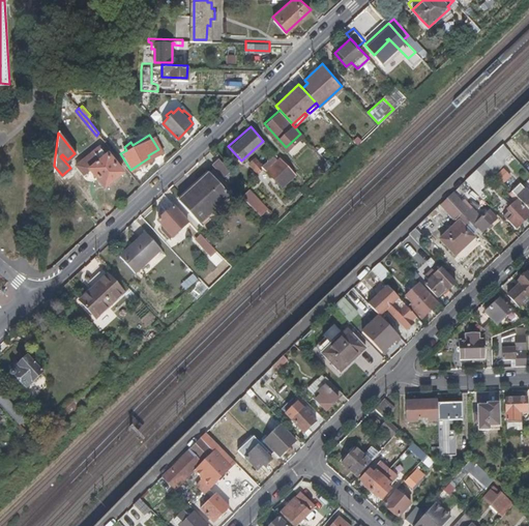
[(502,158),(511,150),(504,142),(496,150),(486,161),(490,165),(495,170),(499,166),(495,161),(499,156),(502,158)]
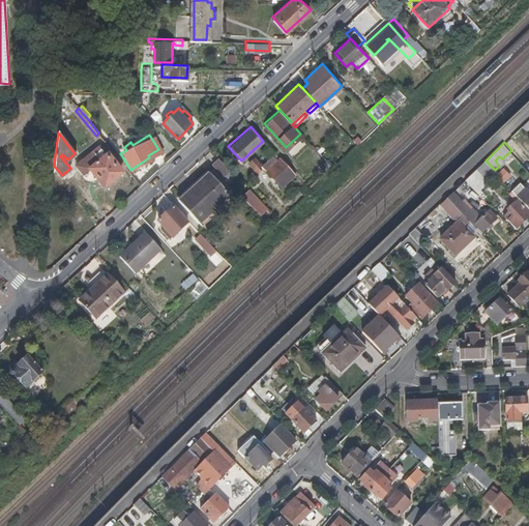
[(105,184),(121,171),(100,144),(76,164),(85,174),(92,169),(105,184)]
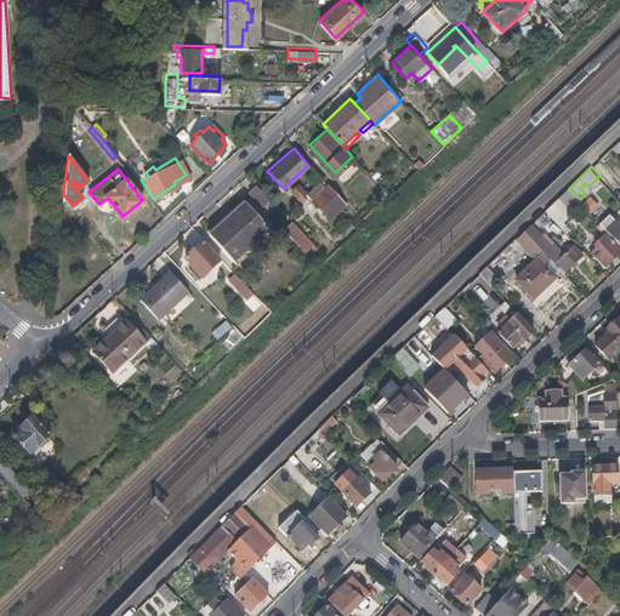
[(312,169),(306,174),(316,183),(320,178),(312,169)]
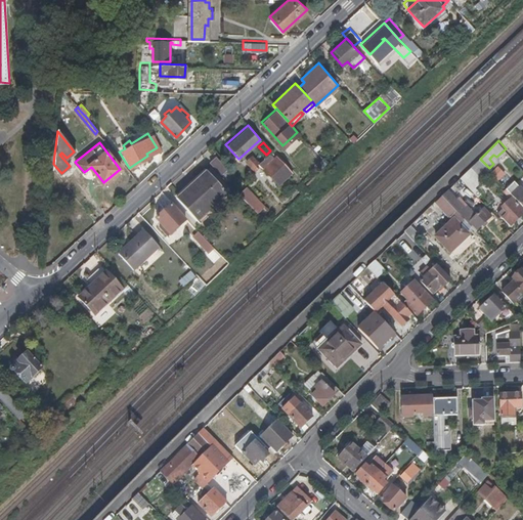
[(276,153),(262,166),(278,183),(292,170),(276,153)]
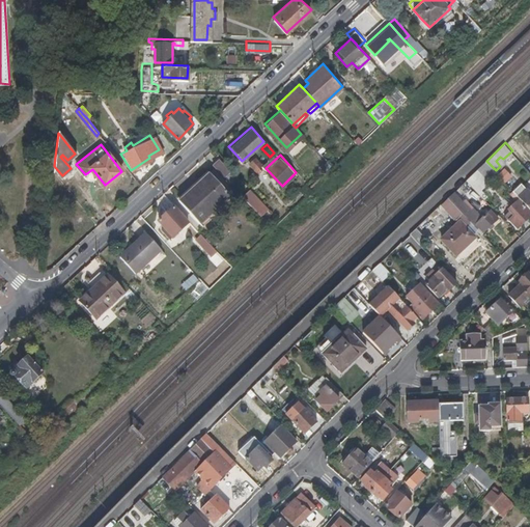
[(261,163),(254,156),(249,161),(255,168),(261,163)]
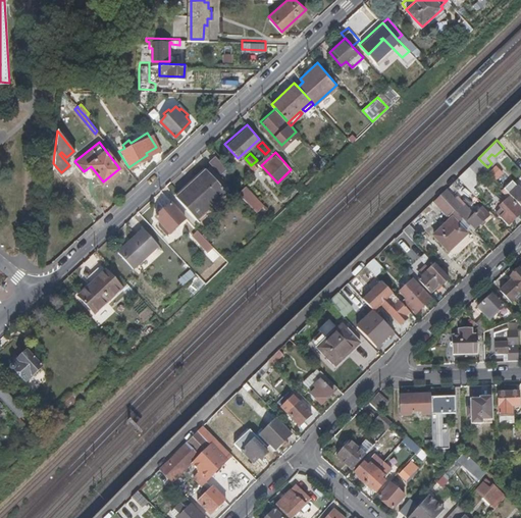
[(224,166),(214,155),(208,160),(217,171),(218,172),(224,166)]
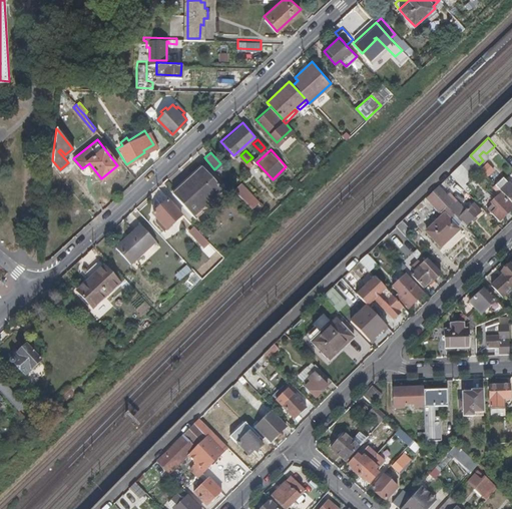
[(466,167),(474,159),(470,155),(461,163),(466,167)]
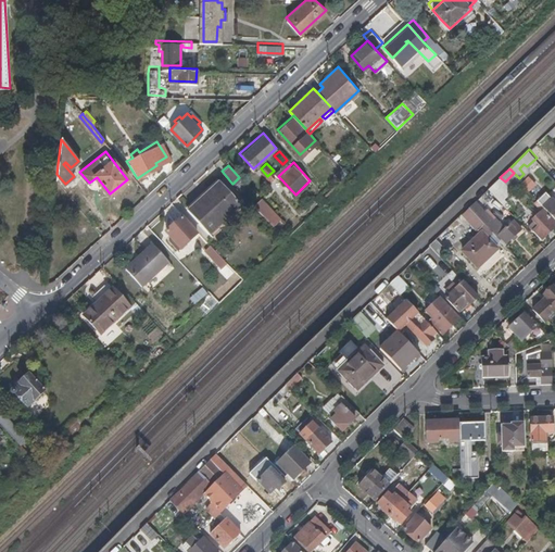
[(526,175),(520,180),(527,188),(533,183),(526,175)]
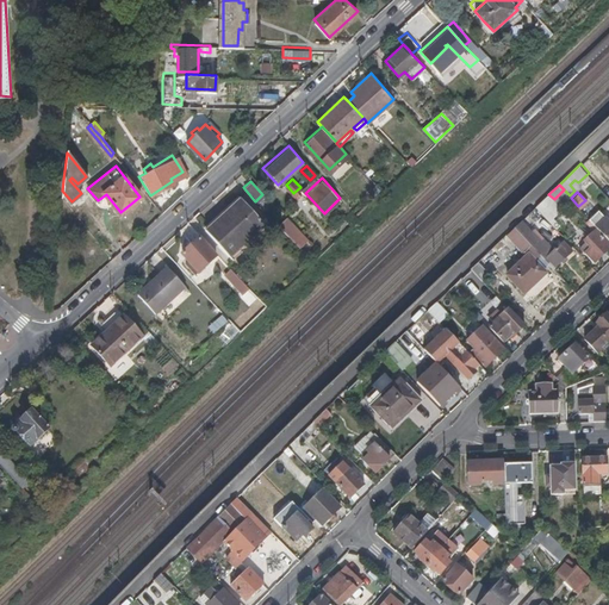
[(269,228),(240,194),(205,226),(205,228),(232,256),(241,249),(243,251),(269,228)]
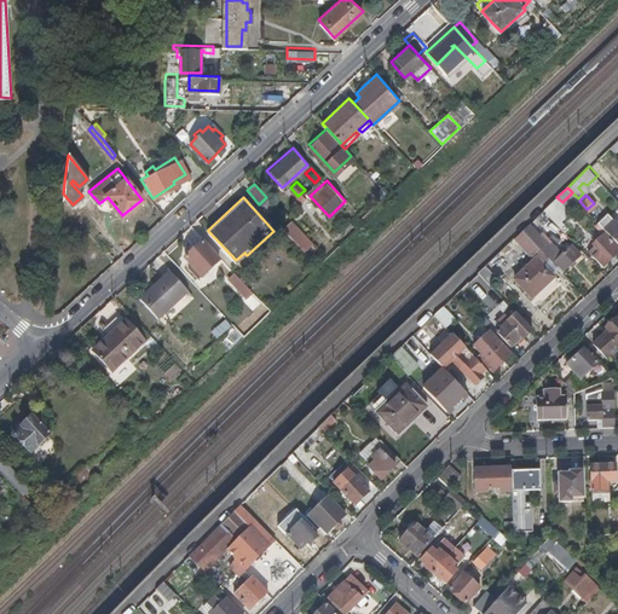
[(617,222),(608,213),(606,214),(605,213),(598,219),(601,224),(617,242),(617,222)]
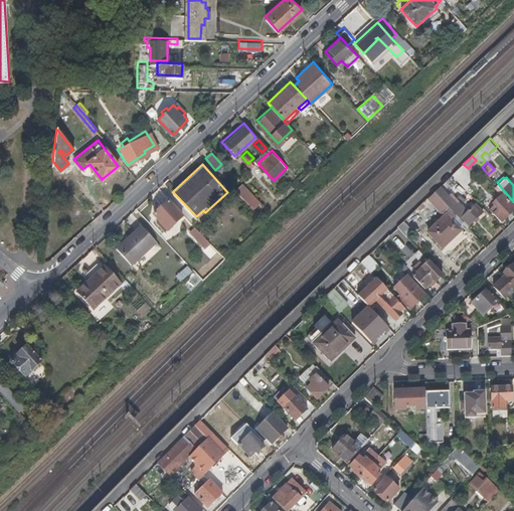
[(242,180),(234,187),(252,206),(260,200),(242,180)]
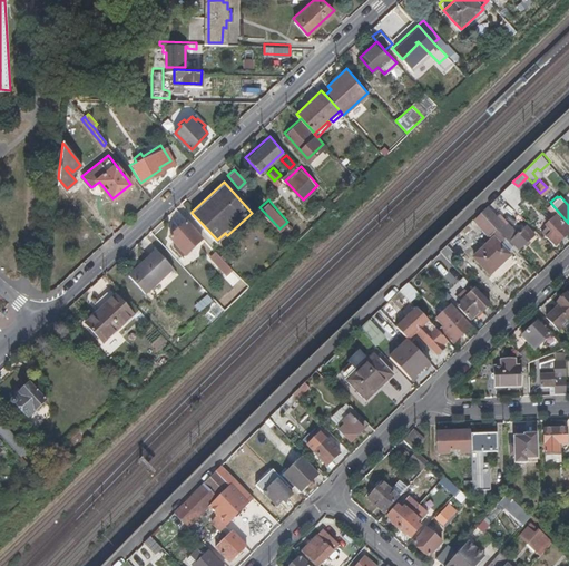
[(519,232),(508,221),(506,223),(488,205),(481,212),(503,234),(507,237),(512,238),(521,249),(536,233),(528,225),(519,232)]
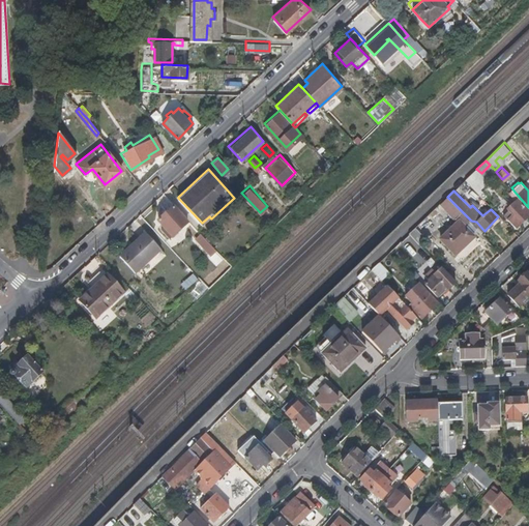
[(456,253),(475,235),(467,225),(471,221),(468,217),(447,197),(438,205),(454,224),(441,237),(456,253)]
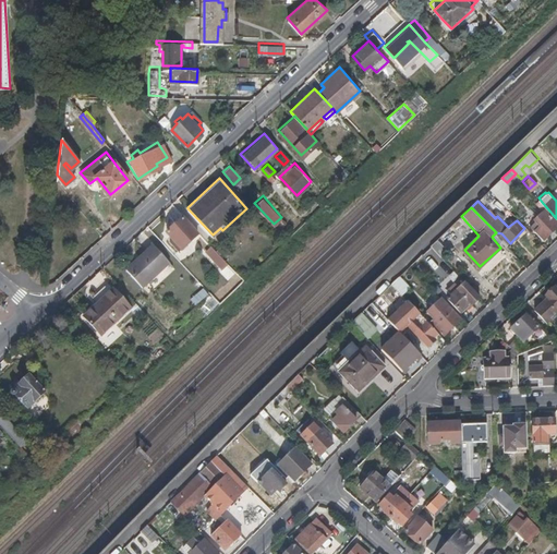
[(556,220),(545,208),(530,221),(545,237),(556,225),(556,220)]
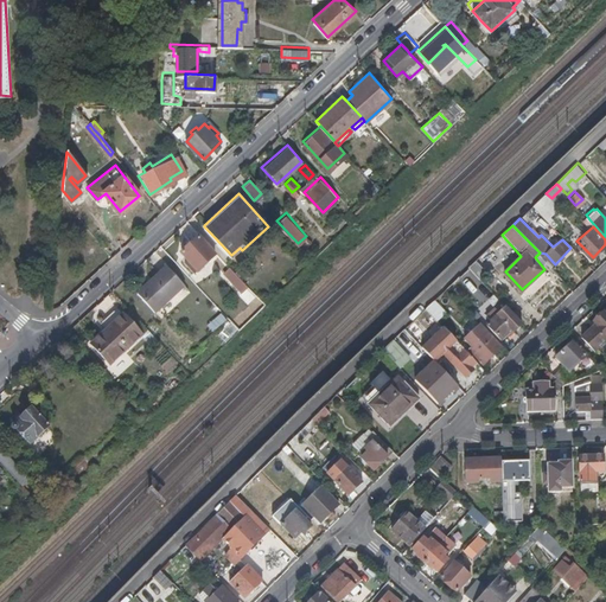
[(195,270),(216,251),(216,250),(198,234),(178,253),(195,270)]
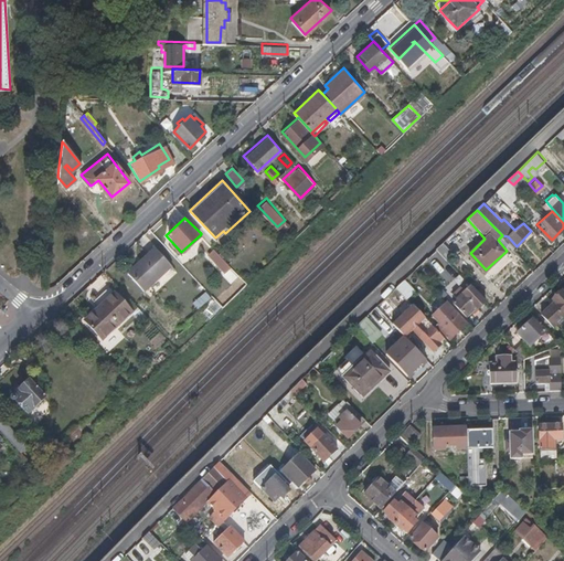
[(448,260),(455,252),(445,241),(437,249),(448,260)]
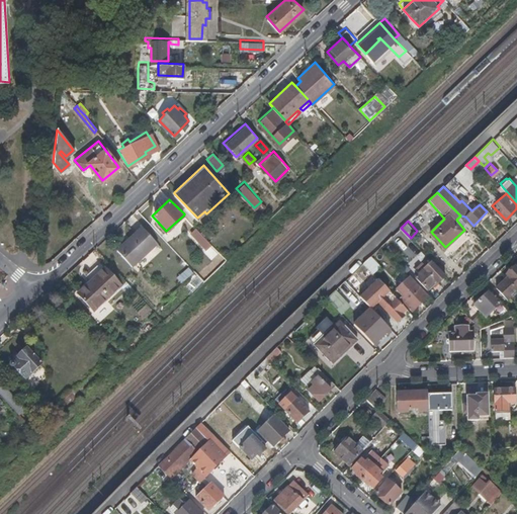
[(207,240),(195,227),(191,232),(202,244),(207,240)]
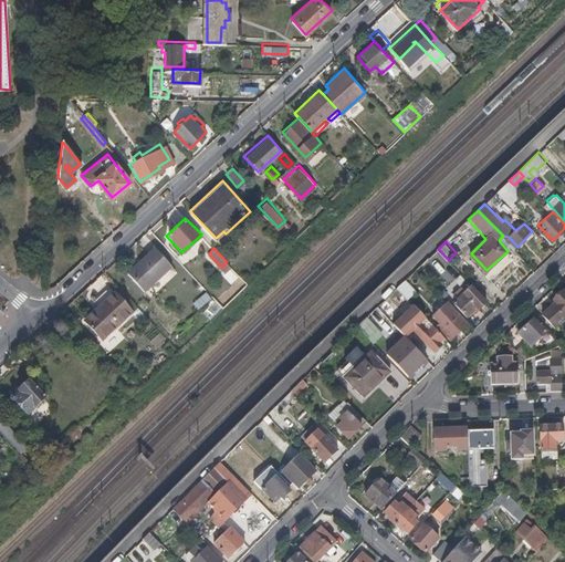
[(148,292),(176,268),(159,249),(131,273),(132,274),(147,293),(148,292)]
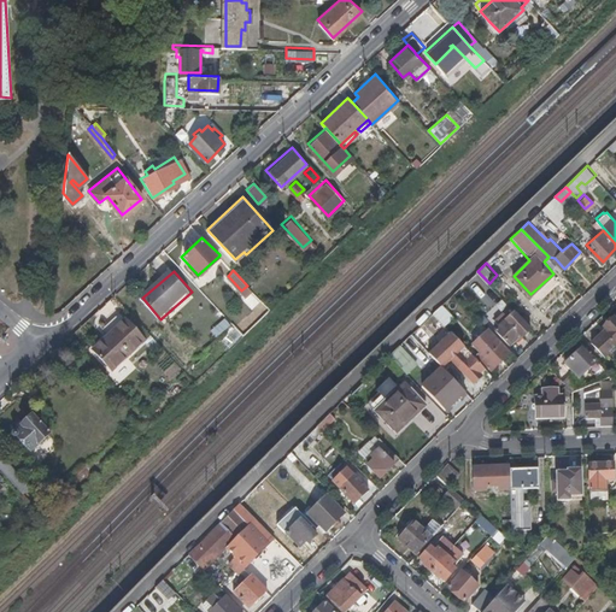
[(461,298),(473,286),(468,280),(456,292),(461,298)]
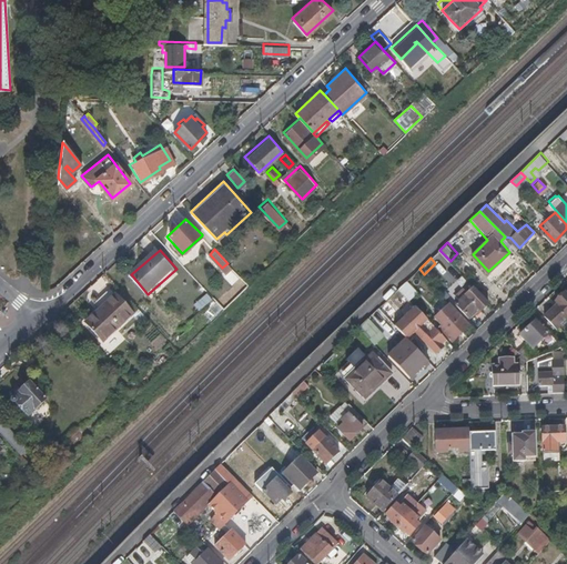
[(419,291),(408,280),(400,288),(411,300),(419,291)]
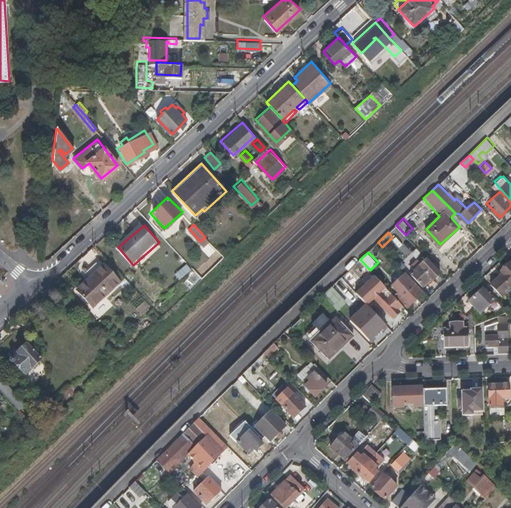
[(436,280),(441,274),(427,259),(412,274),(425,287),(430,282),(434,278),(436,280)]
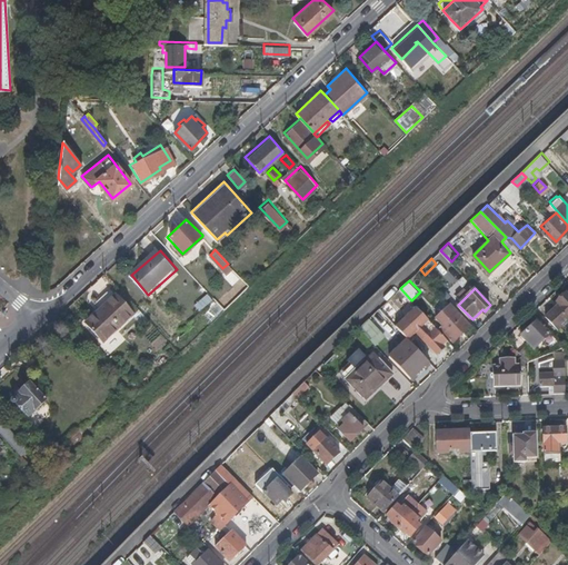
[(85,319),(102,339),(133,311),(115,291),(85,319)]
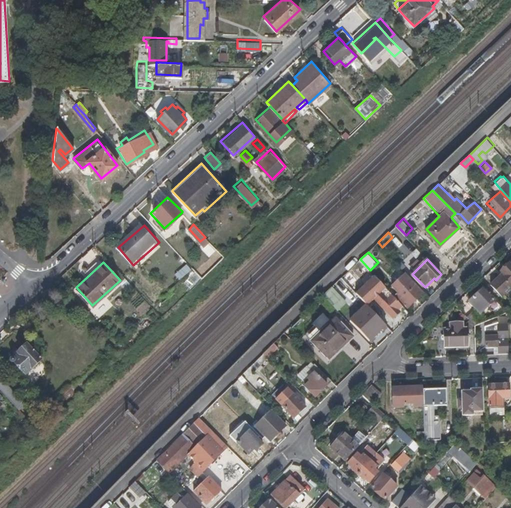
[(492,284),(503,295),(510,287),(510,263),(510,262),(507,262),(502,267),(502,270),(504,272),(492,284)]
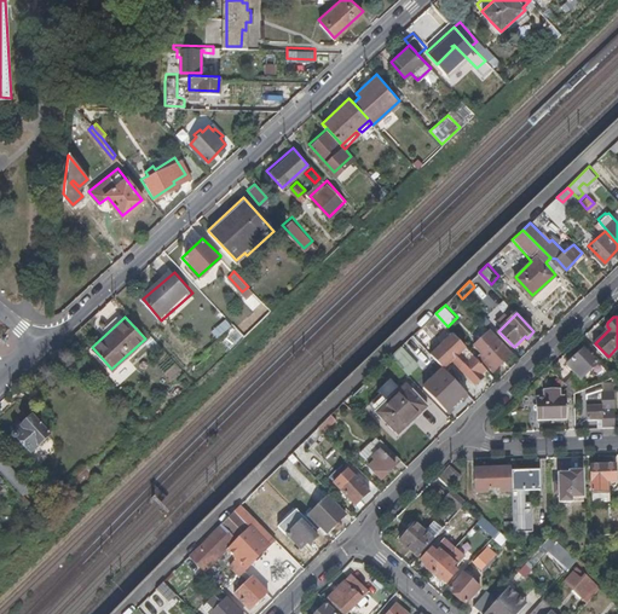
[(495,370),(514,352),(492,328),(477,343),(484,352),(481,355),(495,370)]
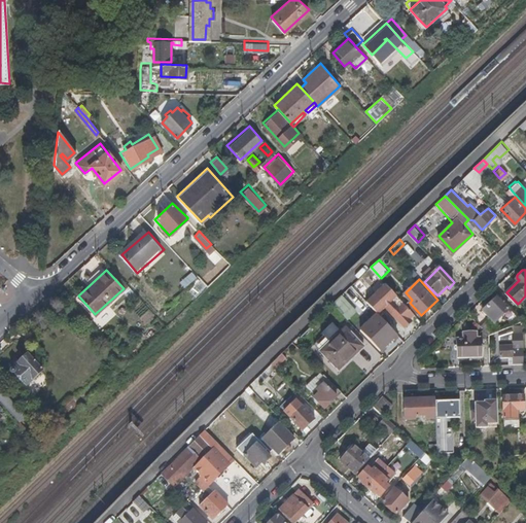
[(415,313),(386,282),(367,302),(375,309),(380,314),(386,307),(406,327),(414,320),(411,317),(415,313)]
